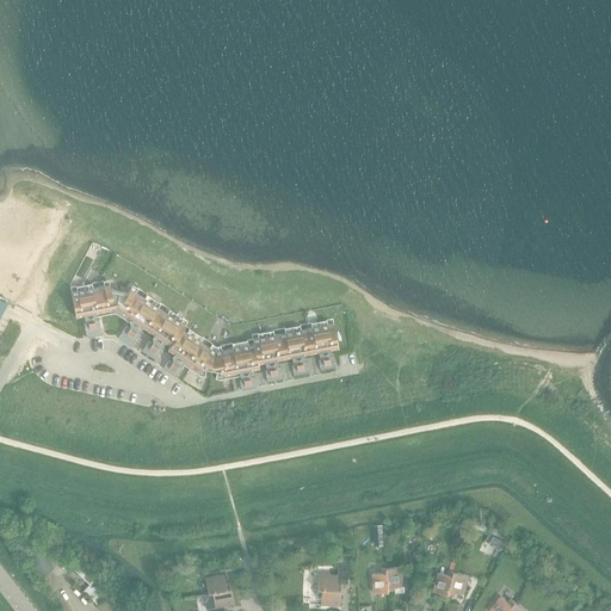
[(115,309),(118,291),(110,289),(110,285),(97,288),(102,312),(115,309)]
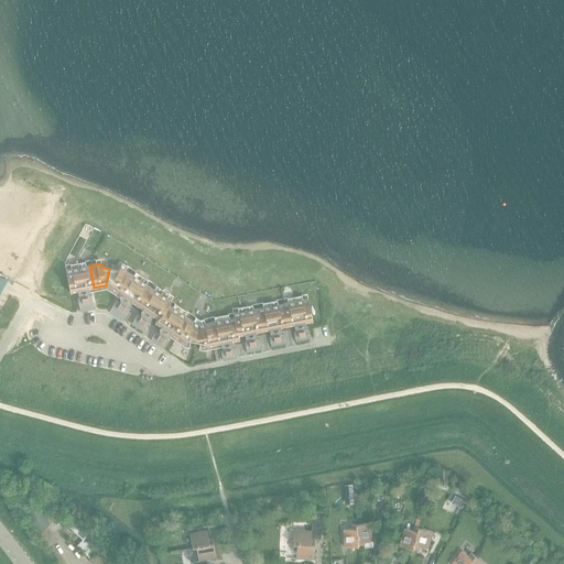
[(83,290),(94,288),(89,266),(78,268),(83,290)]
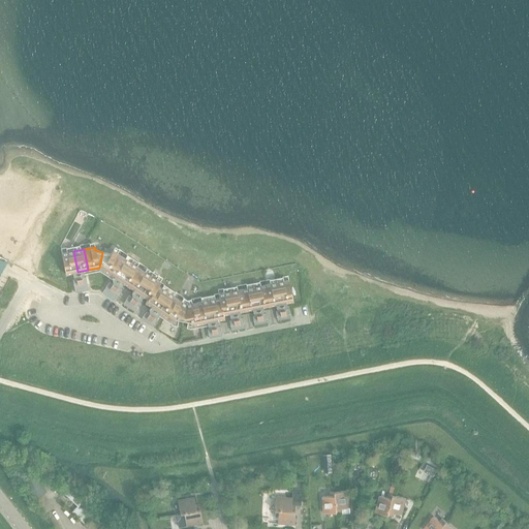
[(99,268),(109,274),(121,255),(113,250),(111,253),(103,252),(99,268)]
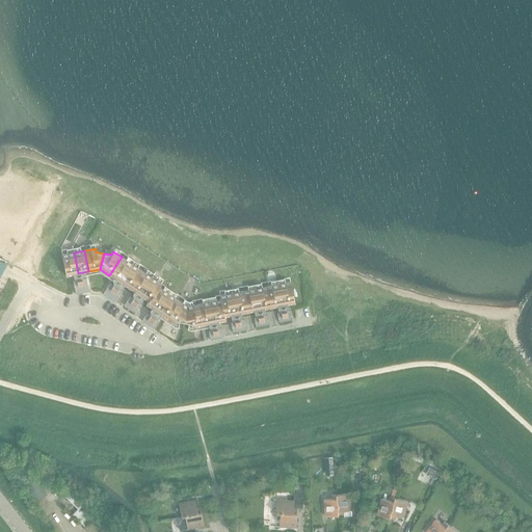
[(65,275),(78,273),(74,253),(61,255),(65,275)]
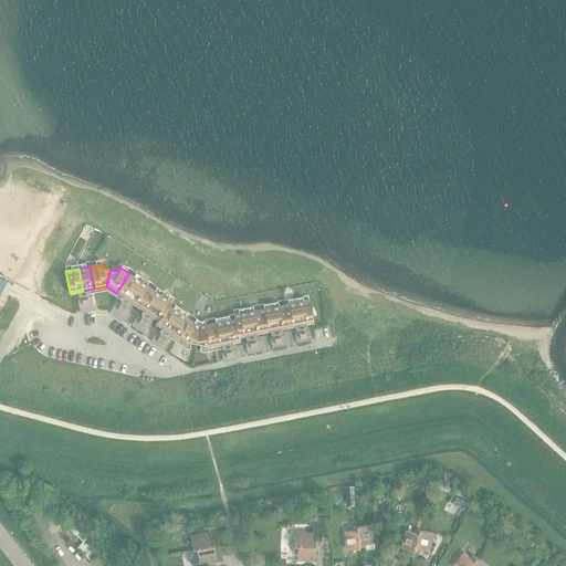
[(129,273),(116,293),(126,300),(139,281),(129,273)]
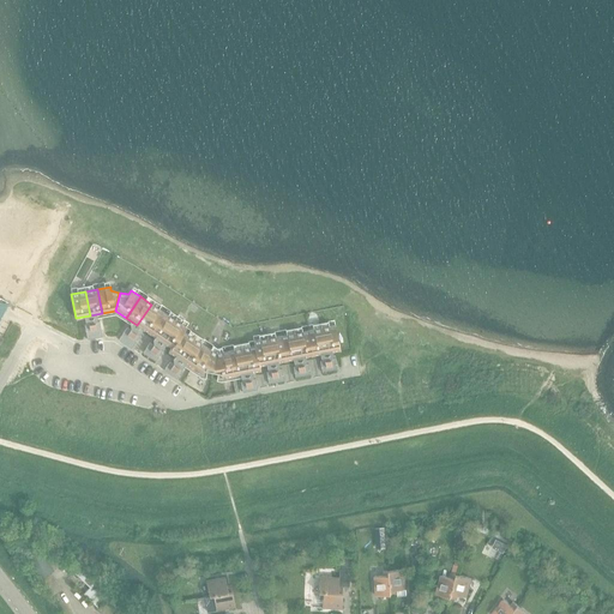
[(149,332),(163,312),(151,305),(137,325),(149,332)]
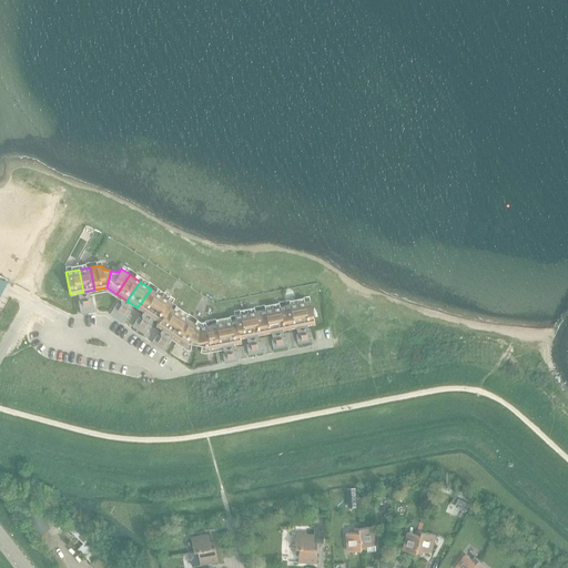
[(148,315),(161,295),(151,288),(138,307),(148,315)]
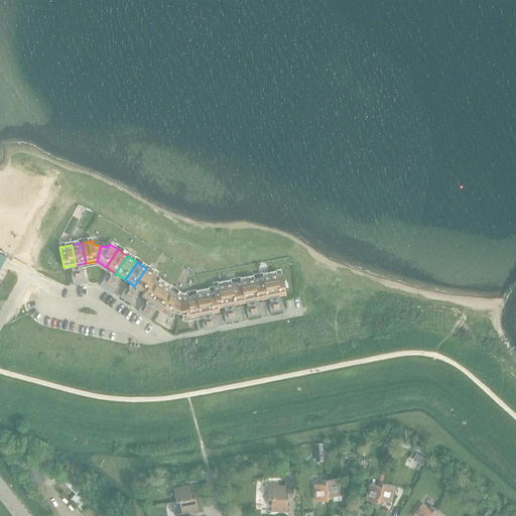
[(143,292),(155,274),(146,268),(134,286),(143,292)]
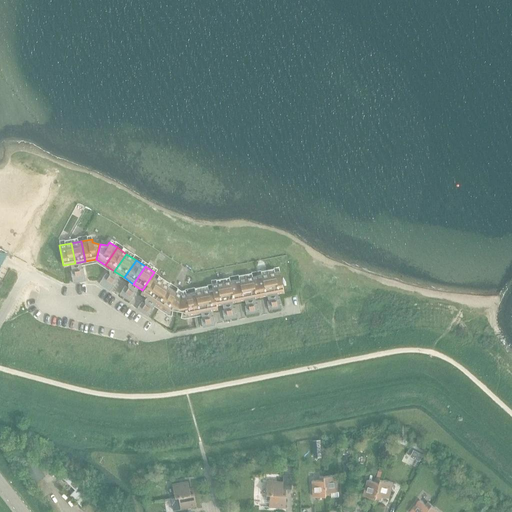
[(72,283),(85,281),(83,268),(78,269),(79,274),(75,274),(74,270),(70,270),(72,283)]
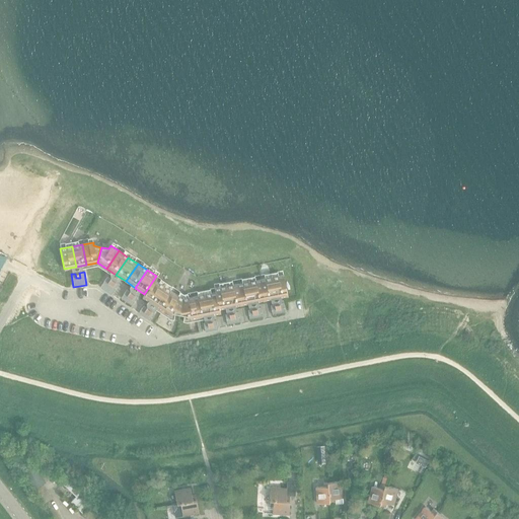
[(272,277),(276,298),(287,296),(283,275),(272,277)]
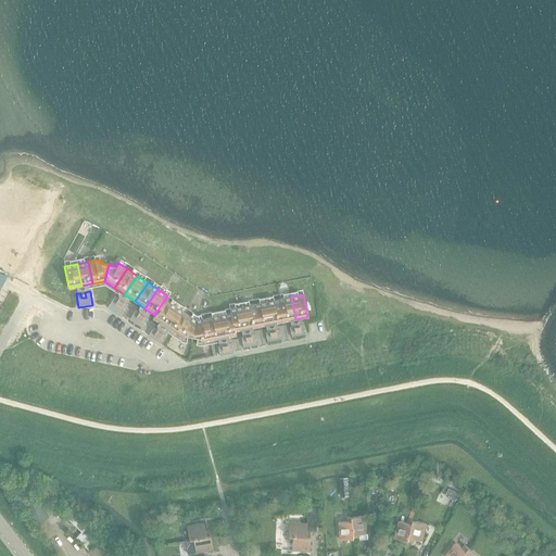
[(163,326),(176,306),(166,300),(168,297),(167,295),(154,315),(152,318),(163,326)]
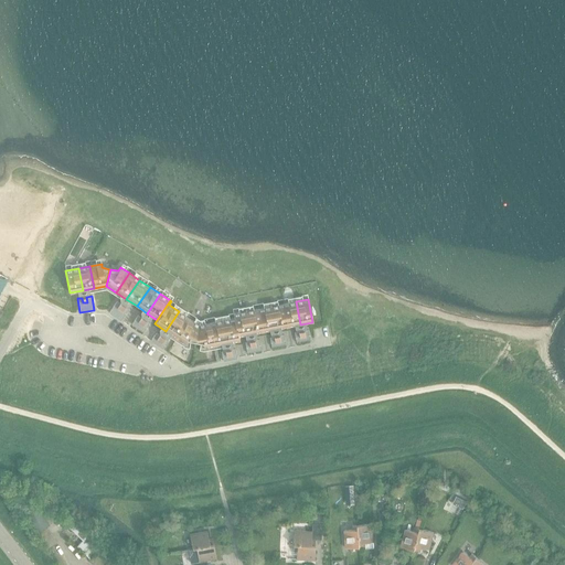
[(125,306),(121,310),(117,308),(120,304),(117,301),(109,312),(120,320),(128,309),(125,306)]
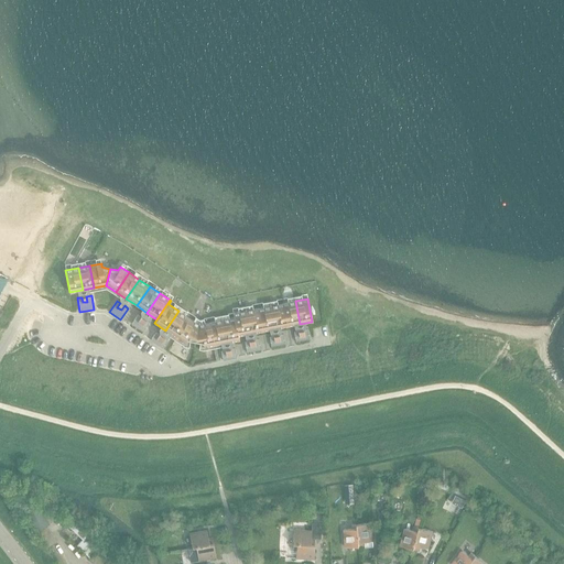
[(286,326),(300,324),(295,301),(282,304),(286,326)]
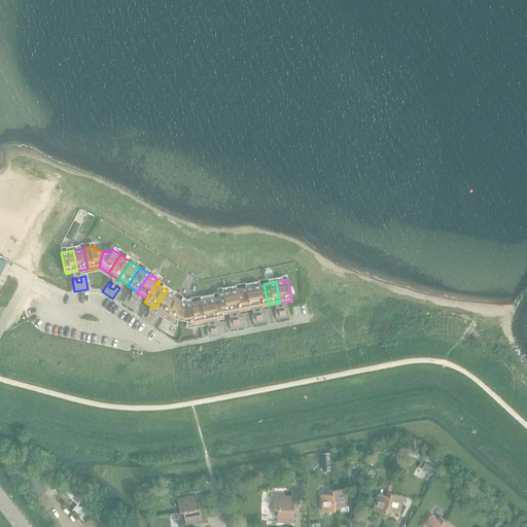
[(256,307),(268,305),(264,284),(252,286),(256,307)]
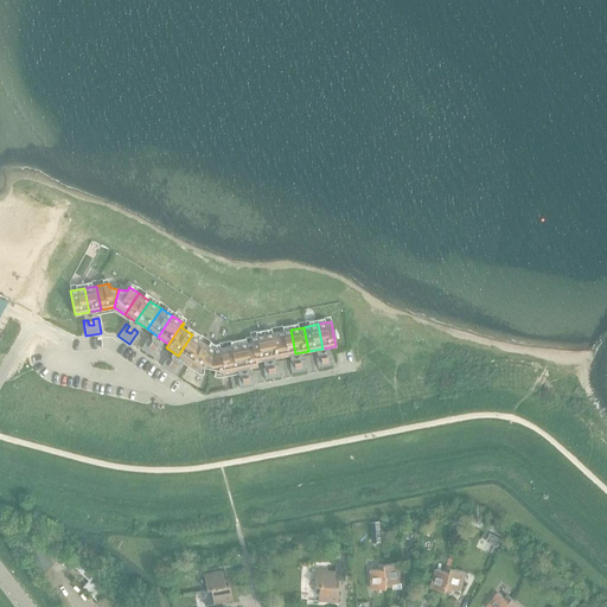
[(282,357),(295,353),(291,330),(278,332),(282,357)]
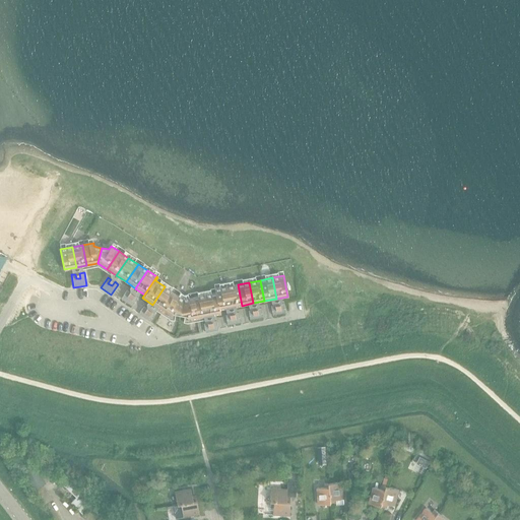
[(231,308),(242,306),(238,284),(226,286),(231,308)]
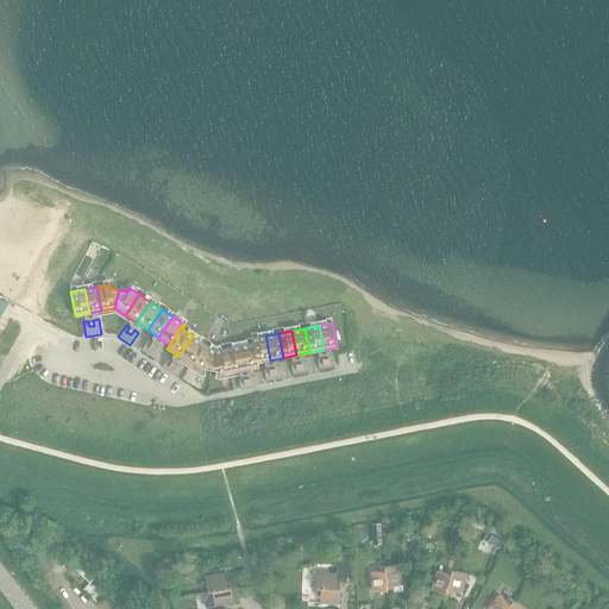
[(189,363),(202,343),(193,336),(179,357),(189,363)]
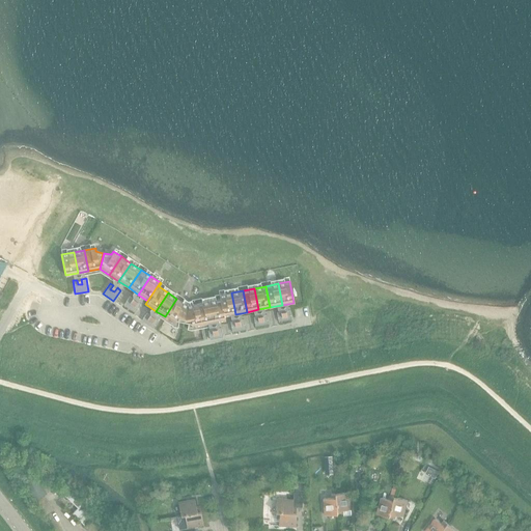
[(224,316),(235,314),(231,292),(220,295),(224,316)]
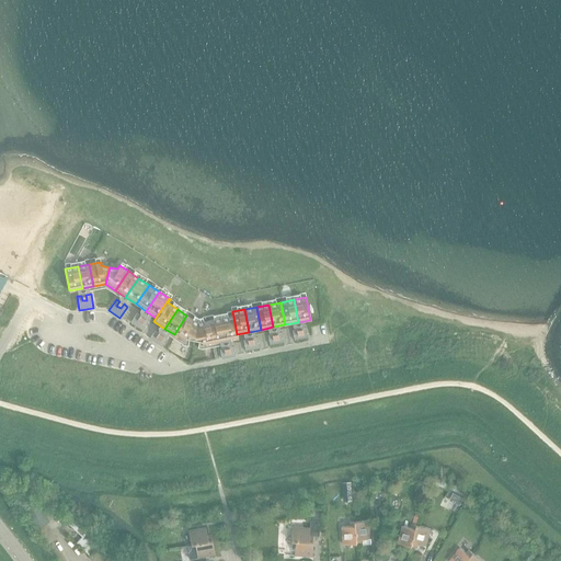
[(221,318),(226,341),(238,339),(237,334),(232,311),(231,311),(232,316),(221,318)]
